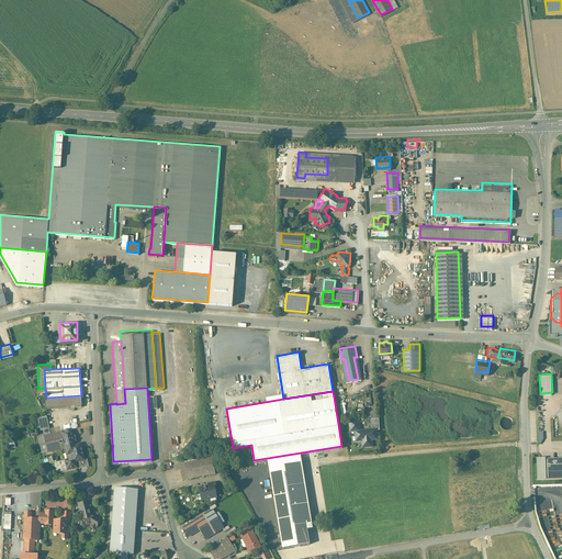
[(81,395),(46,398),(46,406),(75,404),(75,405),(81,404),(81,395)]
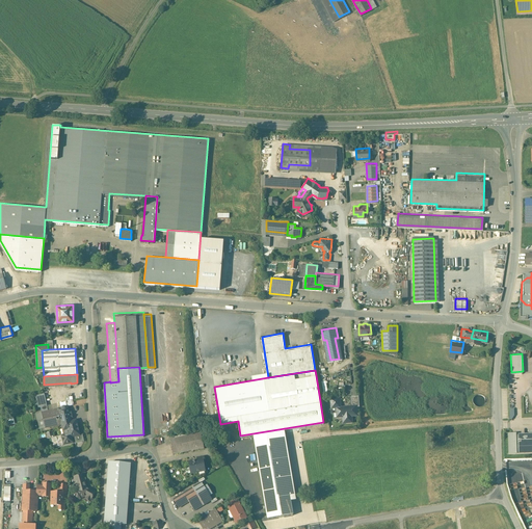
[(356,404),(340,405),(340,396),(330,397),(331,406),(336,406),(337,415),(345,415),(346,421),(352,420),(351,414),(356,414),(356,404)]
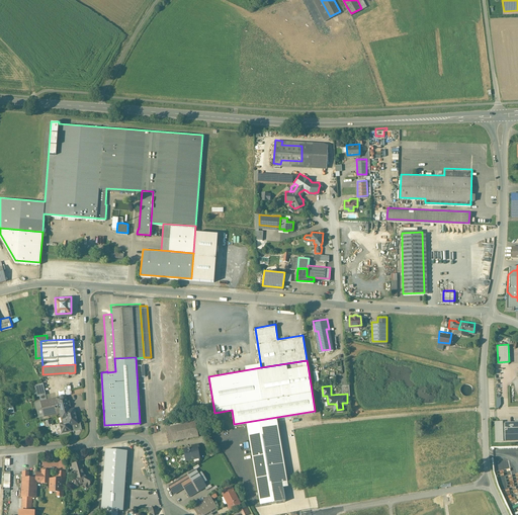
[(67,394),(56,396),(58,403),(59,410),(61,410),(70,408),(67,394)]
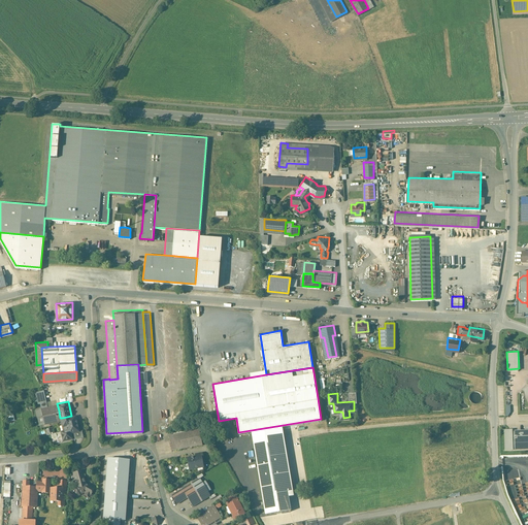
[(57,403),(41,407),(42,415),(59,411),(57,403)]
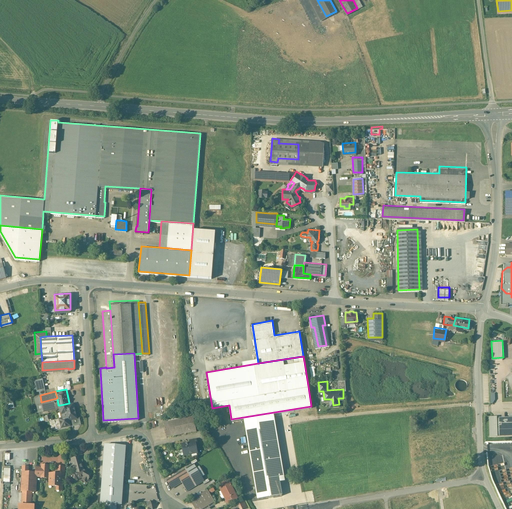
[(41,402),(37,403),(39,410),(58,405),(57,398),(41,402)]
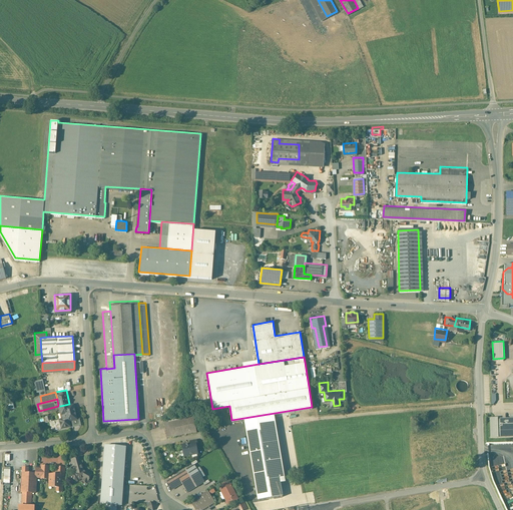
[(62,417),(59,417),(61,426),(70,424),(69,419),(77,417),(75,410),(74,410),(72,403),(69,404),(60,406),(61,411),(65,411),(66,411),(67,416),(62,417)]
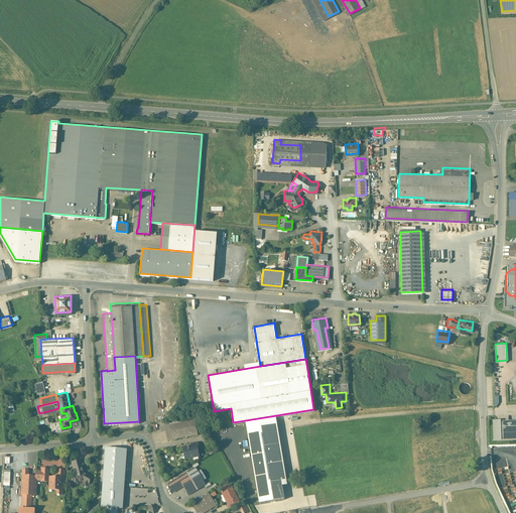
[(195,417),(164,423),(167,438),(198,432),(195,417)]
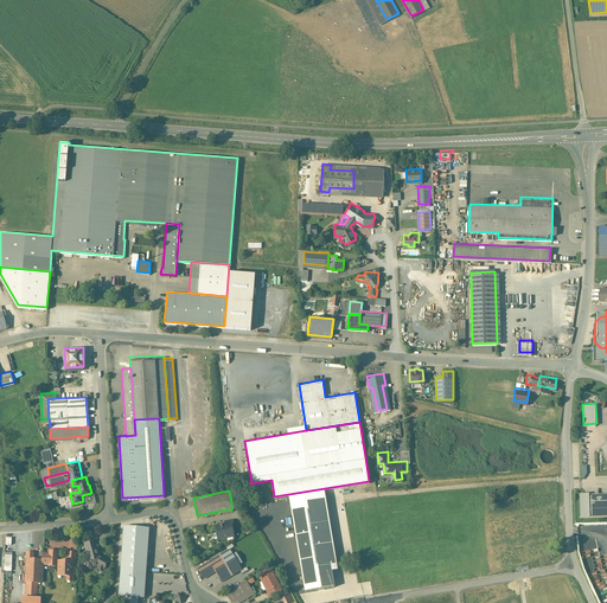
[(592,514),(590,493),(587,493),(585,492),(580,491),(581,514),(592,514)]
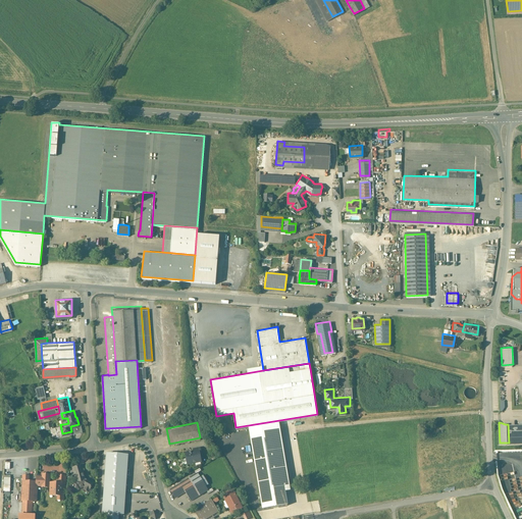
[(521,423),(508,424),(509,443),(521,442),(521,423)]
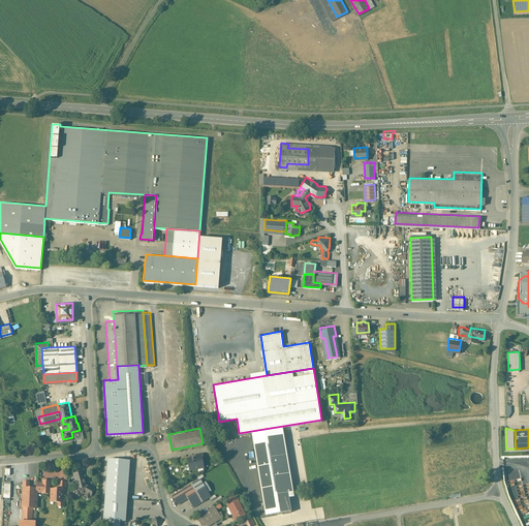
[(203,452),(195,453),(196,455),(187,457),(189,463),(190,464),(191,467),(189,467),(190,468),(197,466),(198,465),(203,464),(203,465),(204,465),(201,457),(204,457),(203,452)]
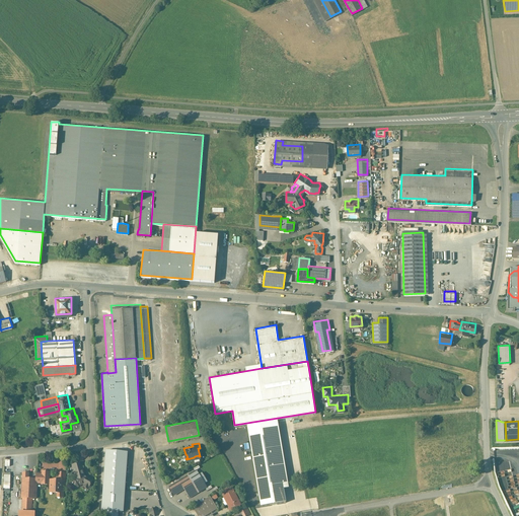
[(79,460),(72,462),(74,469),(73,469),(74,474),(76,473),(76,476),(74,477),(72,480),(72,481),(72,482),(73,482),(73,483),(75,485),(78,484),(79,483),(83,482),(89,485),(92,477),(88,475),(87,476),(84,474),(83,474),(83,473),(82,472),(79,460)]
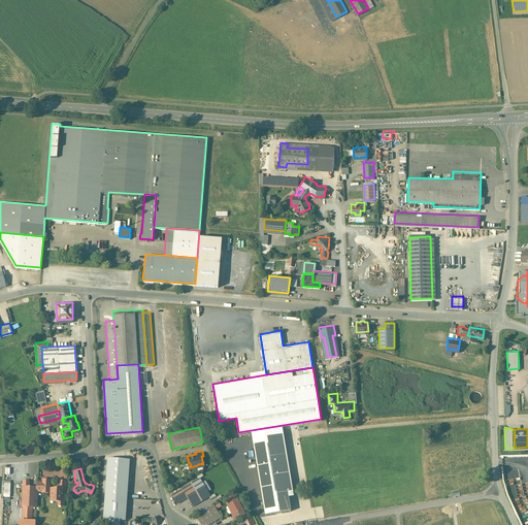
[(123,468),(107,468),(105,494),(126,495),(126,485),(122,484),(123,468)]
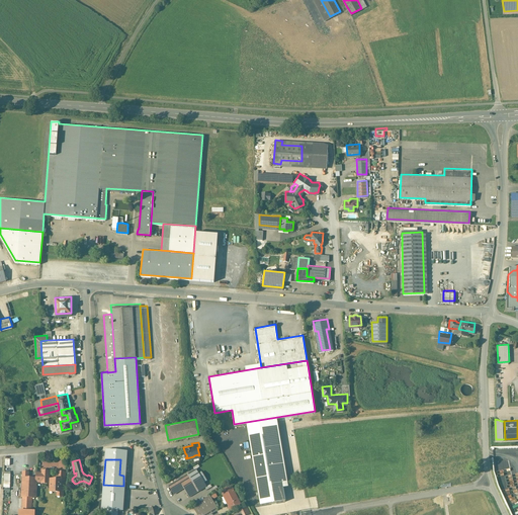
[(36,476),(28,476),(28,469),(23,469),(22,495),(23,495),(31,495),(35,495),(36,480),(36,476)]
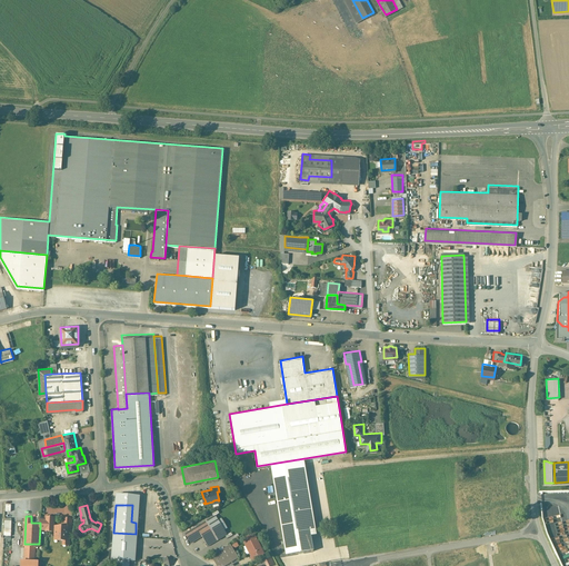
[(217,538),(206,519),(197,525),(201,534),(208,544),(217,538)]
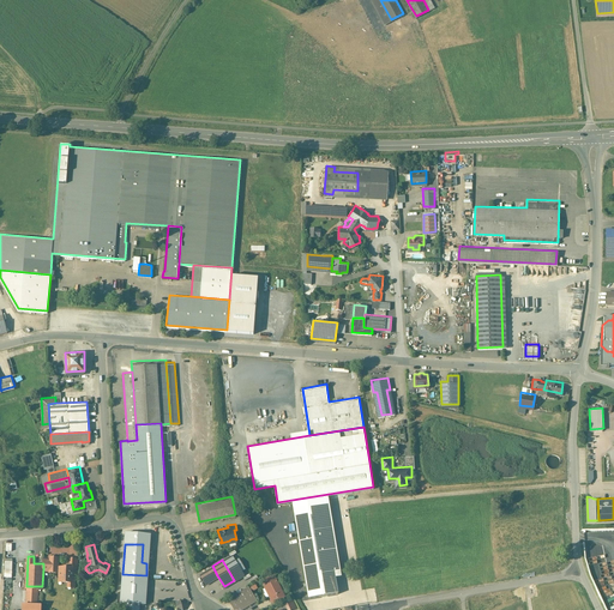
[(70,565),(56,565),(56,569),(59,569),(59,579),(68,580),(68,585),(74,585),(76,573),(73,573),(73,563),(70,563),(70,565)]
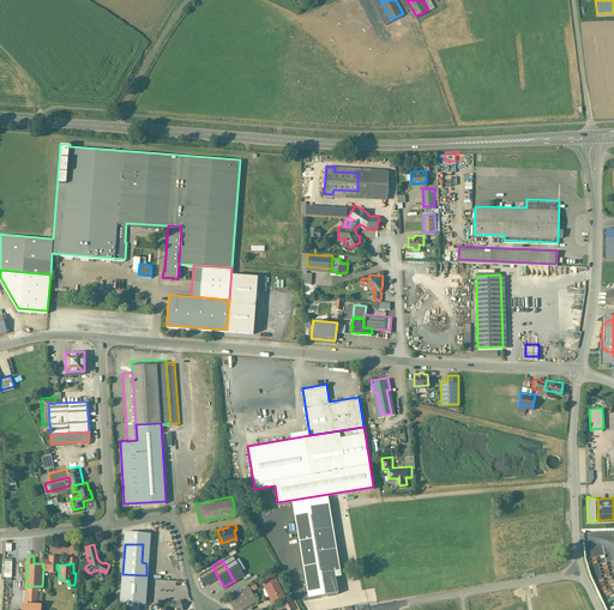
[(212,566),(200,573),(206,583),(217,575),(212,566)]
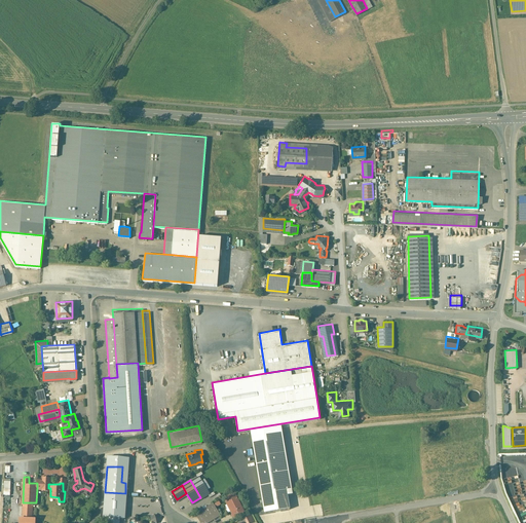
[(243,510),(234,491),(224,496),(233,515),(243,510)]
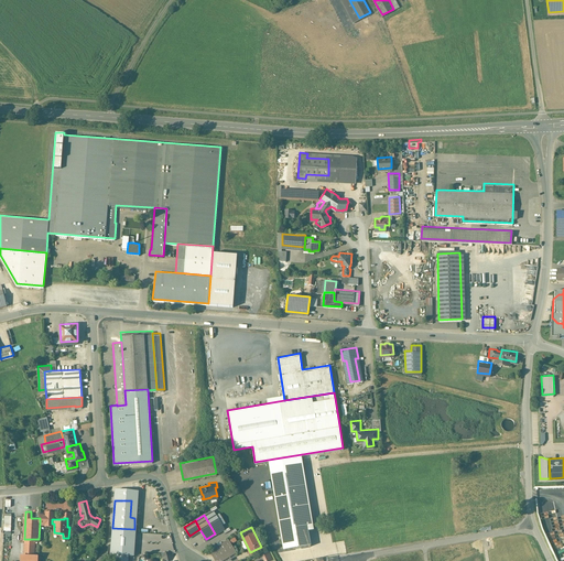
[(134,538),(111,536),(110,552),(133,553),(134,538)]
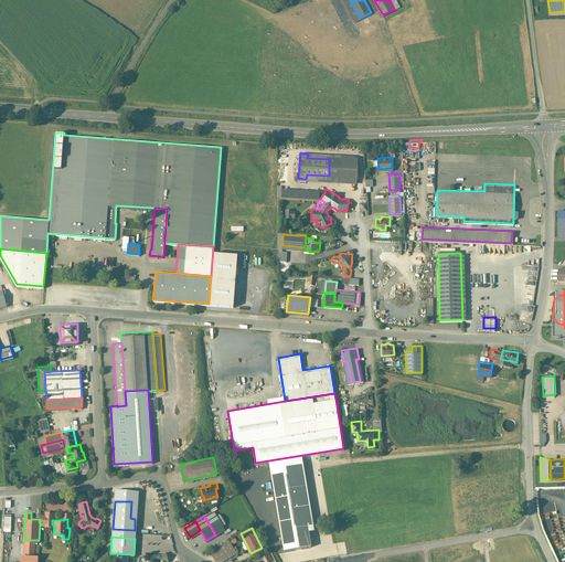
[(228,539),(210,550),(215,560),(220,558),(222,560),(236,551),(228,539)]
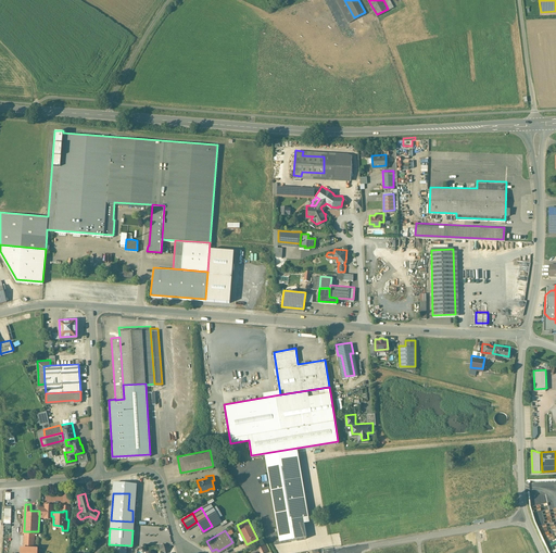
[(34,531),(25,531),(24,545),(33,547),(34,531)]
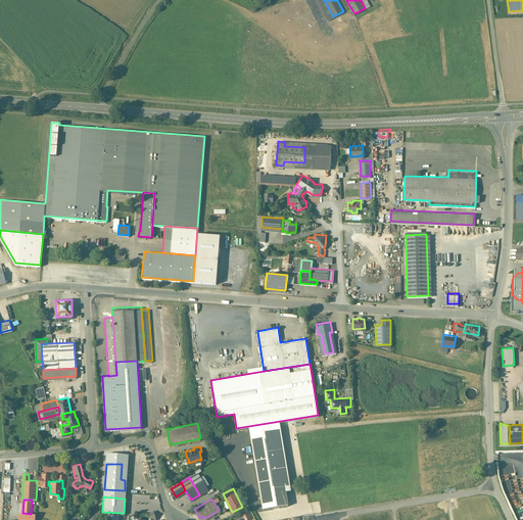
[(157,518),(160,512),(152,508),(149,514),(157,518)]
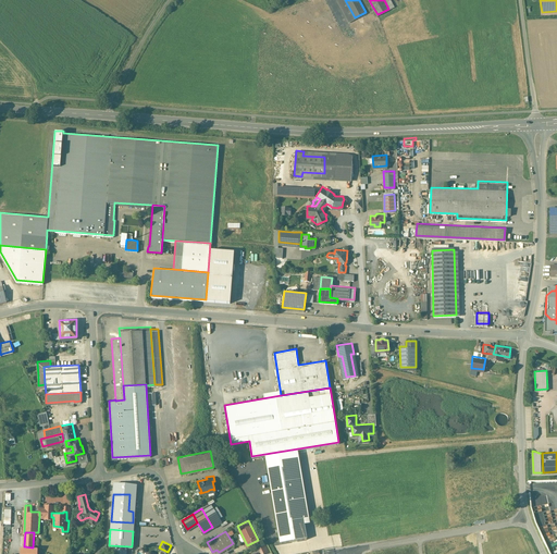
[(262,553),(271,549),(269,541),(259,545),(262,553)]
